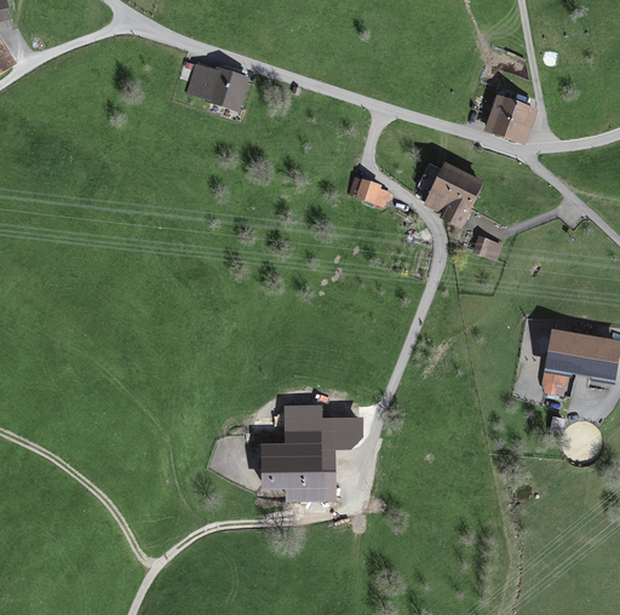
[(0,0),(0,16),(12,13),(9,0),(0,0)]
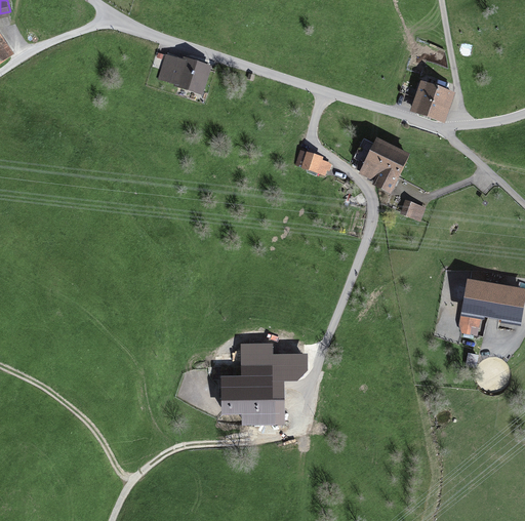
[(0,35),(0,58),(11,50),(0,35)]
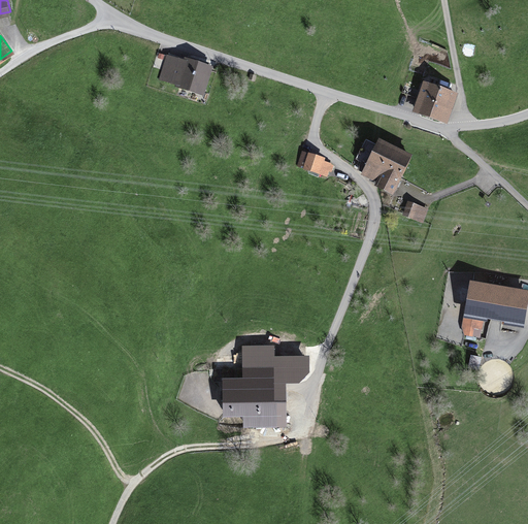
[(202,91),(211,62),(170,48),(161,77),(202,91)]
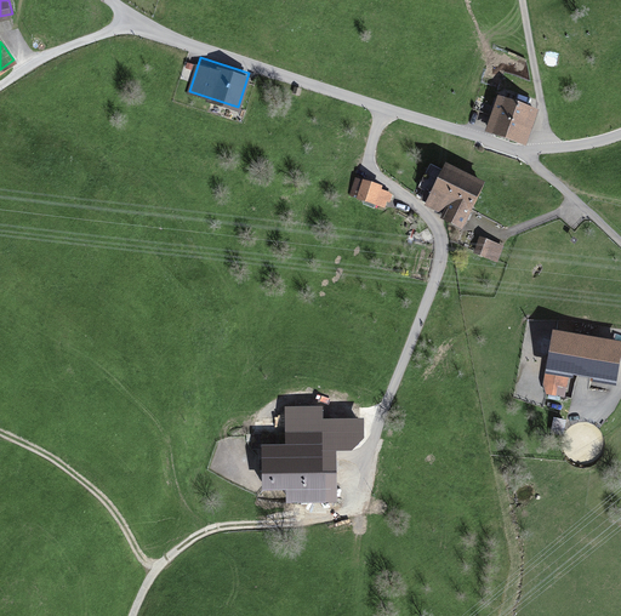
[(527,142),(539,107),(497,93),(485,127),(527,142)]
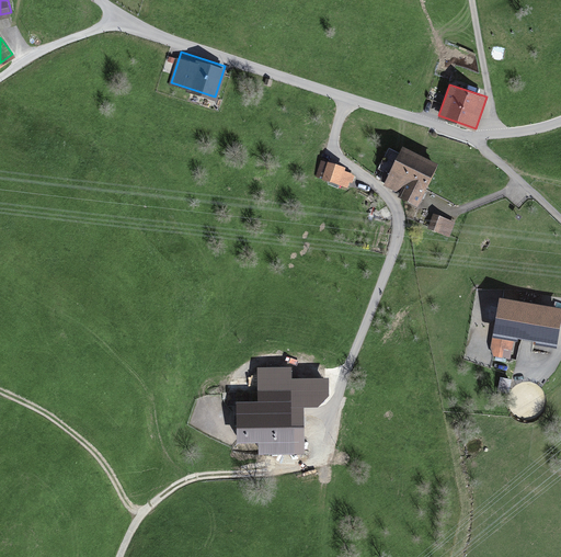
[(420,151),(402,144),(386,179),(403,188),(420,151)]
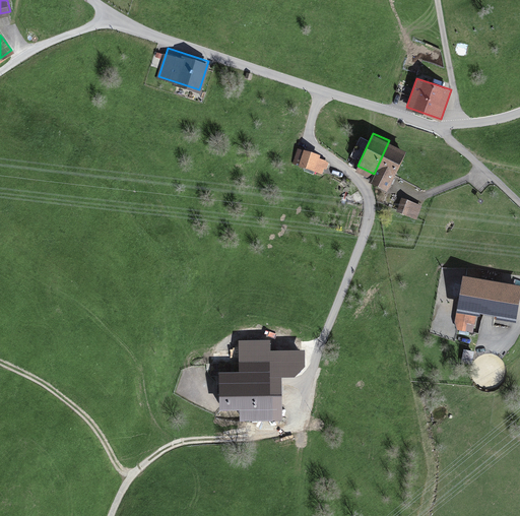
[(406,148),(389,140),(374,174),(390,181),(406,148)]
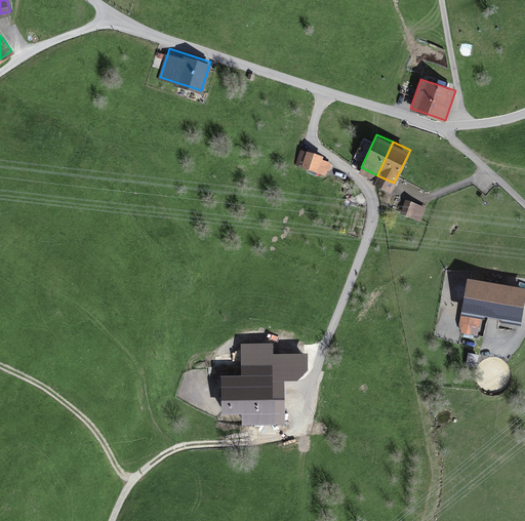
[(327,158),(301,149),(297,164),(323,172),(327,158)]
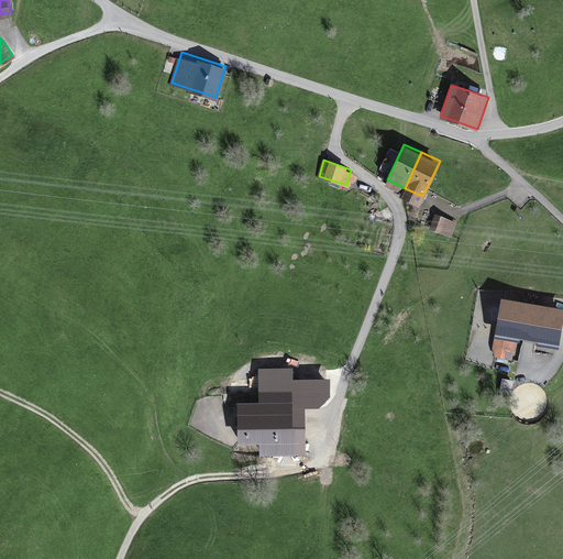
[(464,214),(444,209),(441,222),(462,227),(464,214)]
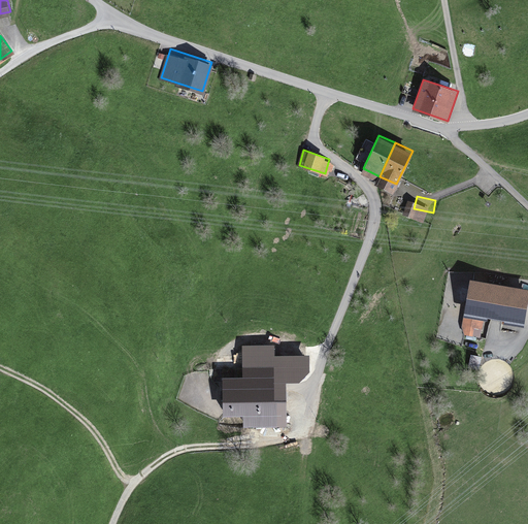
[(475,286),(468,285),(461,327),(482,330),(485,309),(525,316),(527,299),(527,289),(476,282),(475,286)]
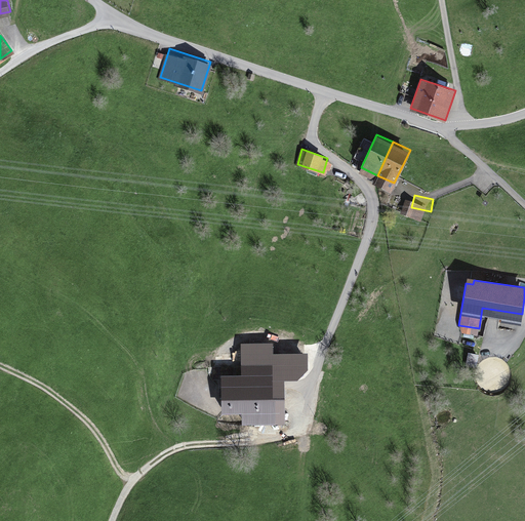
[(237,367),(238,376),(219,377),(220,412),(239,412),(239,419),(270,418),(268,366),(237,367)]
